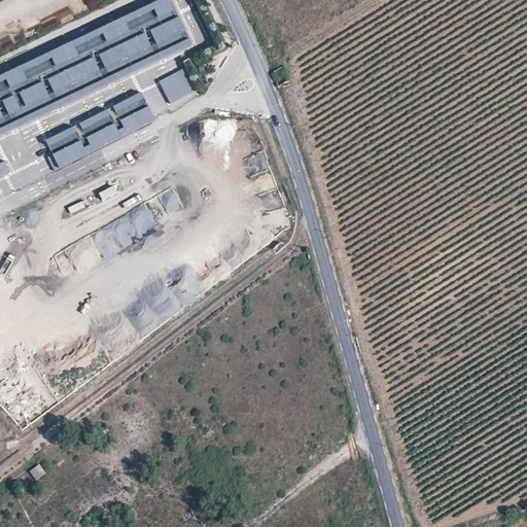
[(175,0),(159,0),(0,75),(0,134),(196,42),(175,0)]
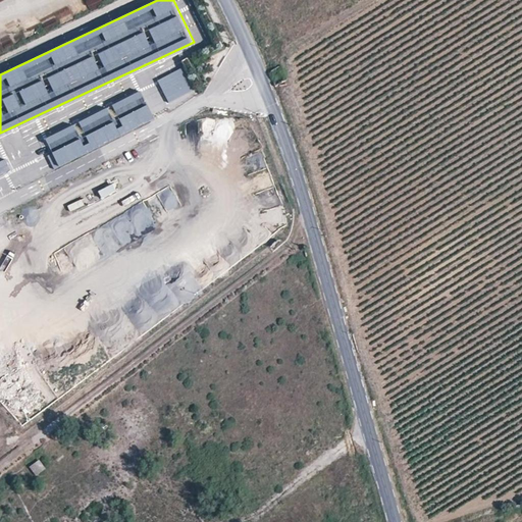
[(45,0),(42,0),(33,6),(35,10),(47,3),(45,0)]
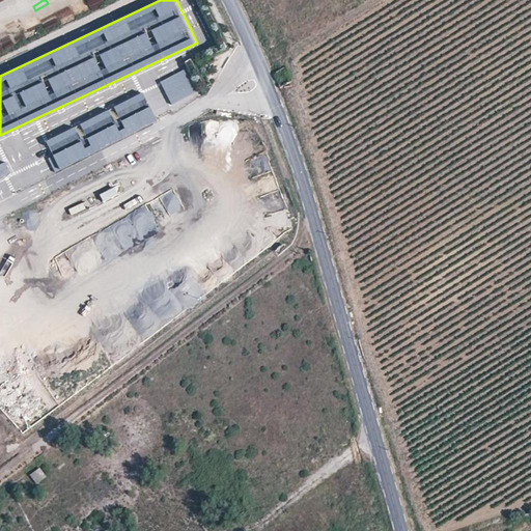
[(83,0),(51,0),(59,24),(107,6),(104,0),(98,0),(85,5),(83,0)]
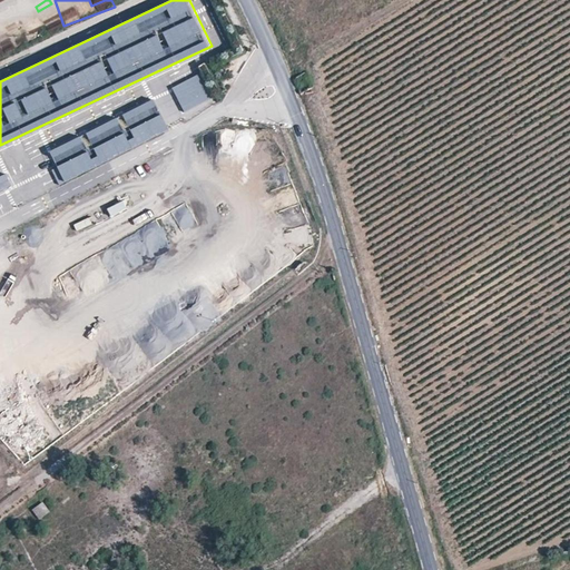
[(46,27),(60,20),(52,5),(38,12),(46,27)]
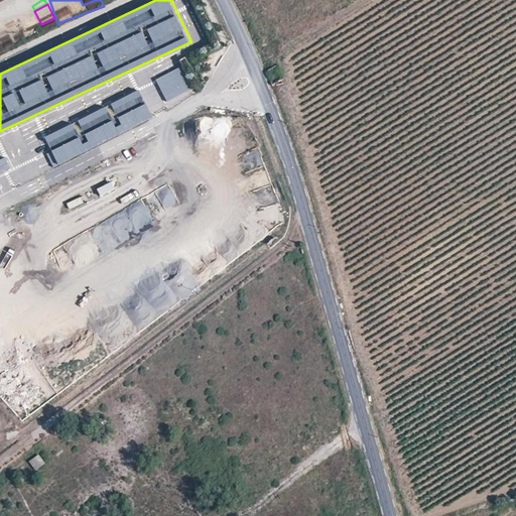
[(11,34),(2,37),(5,49),(14,46),(11,34)]
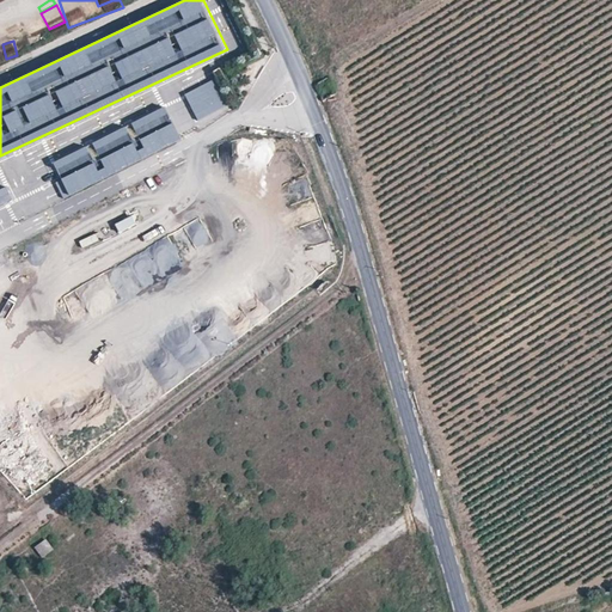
[(226,106),(213,80),(184,95),(197,121),(226,106)]
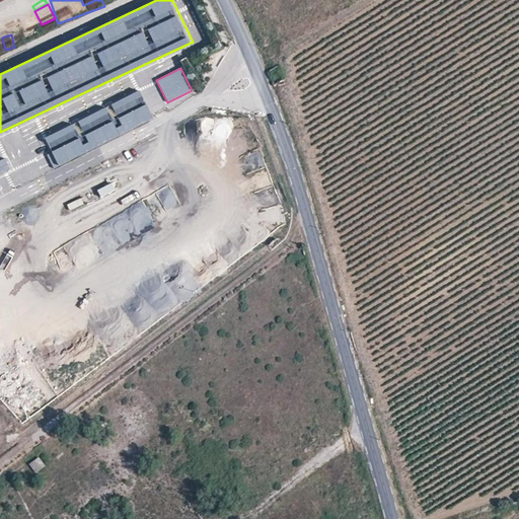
[(139,89),(45,138),(58,163),(152,116),(139,89)]
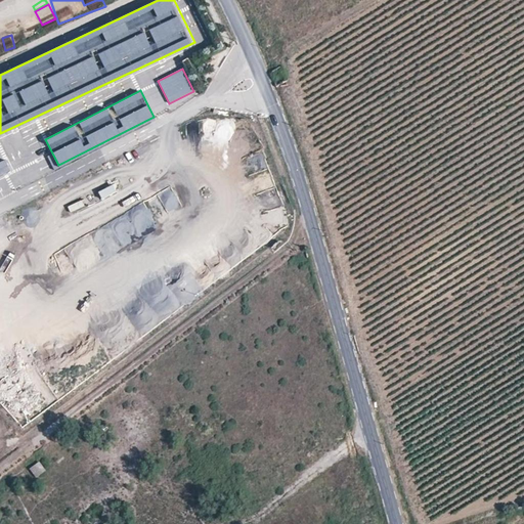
[(215,154),(232,149),(226,117),(199,123),(203,143),(212,142),(215,154)]
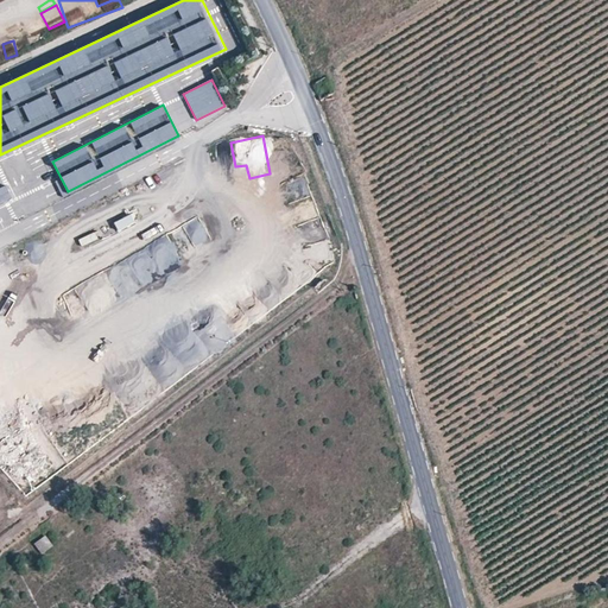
[(36,209),(68,195),(59,176),(29,190),(36,209)]
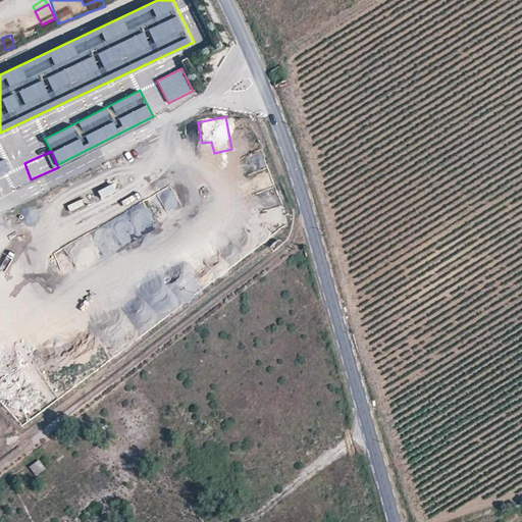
[(0,176),(11,171),(5,159),(0,161),(0,176)]
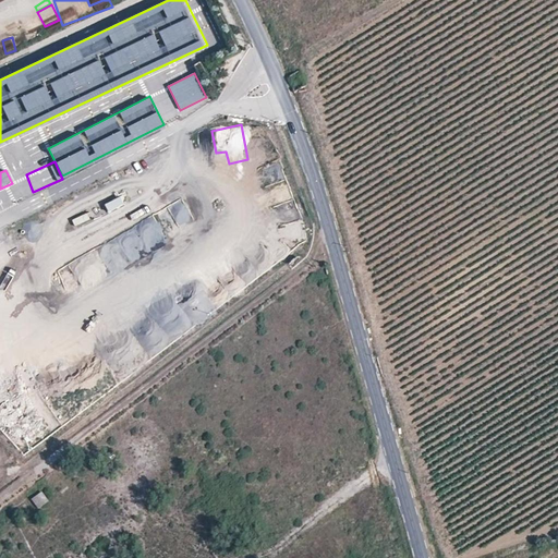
[(143,256),(167,244),(159,229),(161,229),(154,214),(133,225),(135,229),(69,262),(81,286),(111,270),(116,280),(147,265),(143,256)]
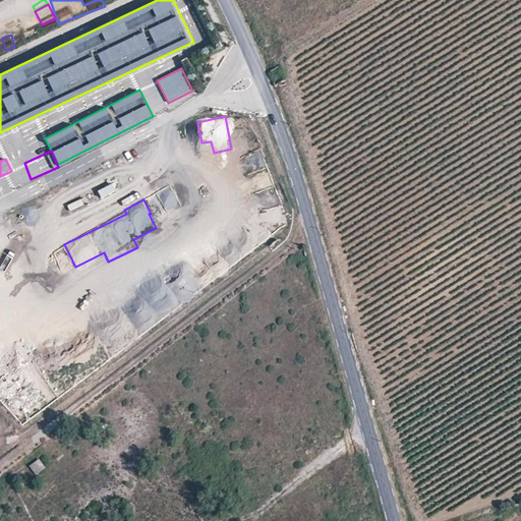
[(71,212),(84,207),(82,199),(68,205),(71,212)]
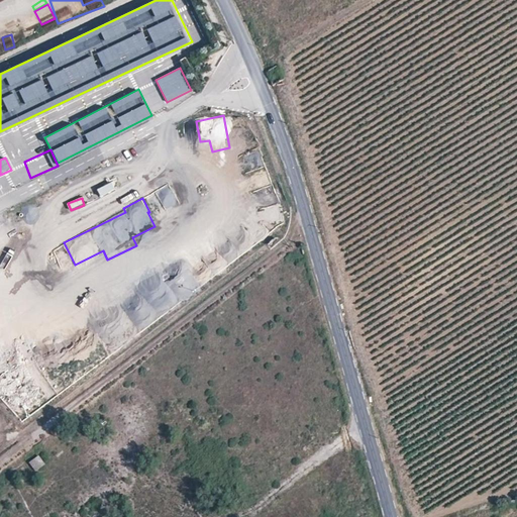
[(29,461),(36,471),(46,464),(40,454),(29,461)]
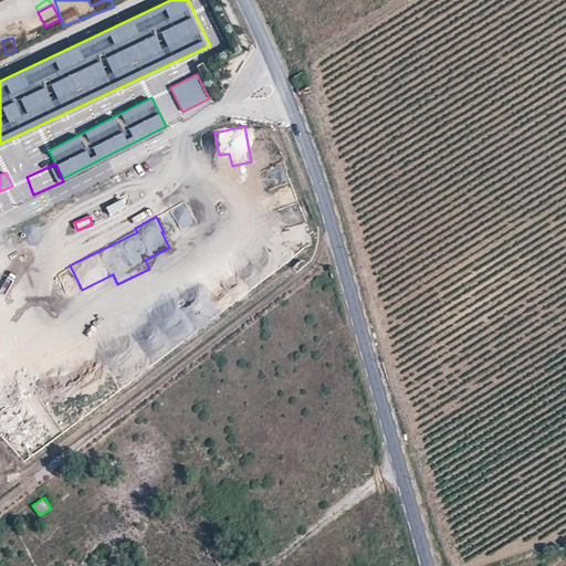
All buildings are outlined.
